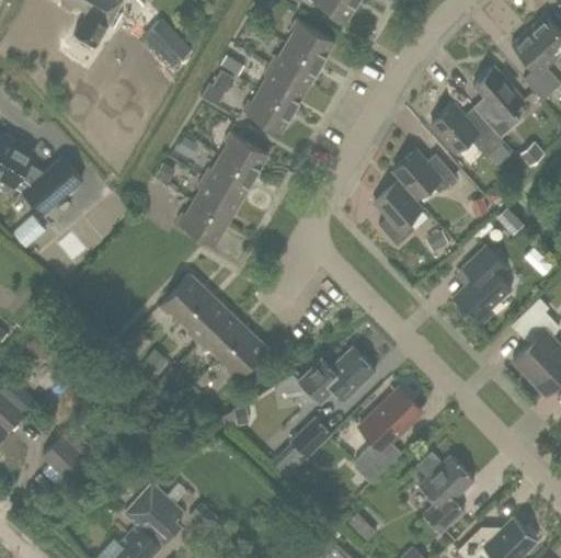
[(64,0),(65,0),(61,7),(70,12),(75,6),(89,14),(87,16),(106,29),(122,0),(64,0)]
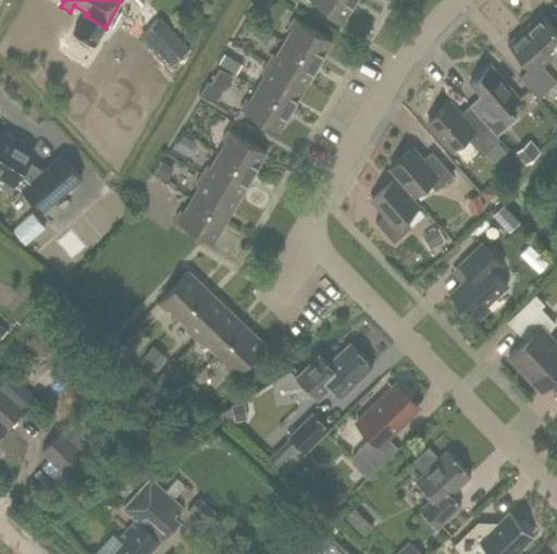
[(356,0),(307,0),(344,22),(356,0)]
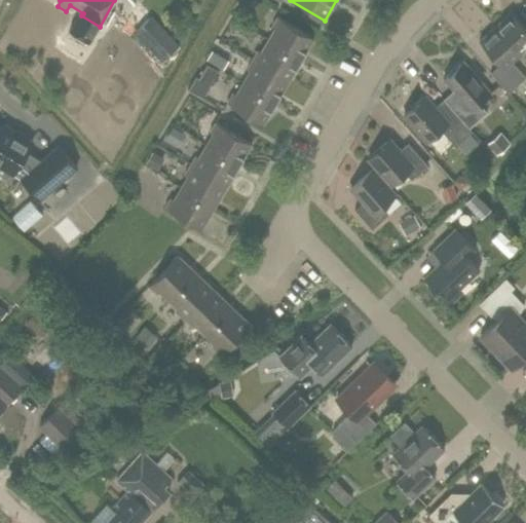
[(525,31),(511,14),(495,29),(520,57),(525,63),(525,31)]
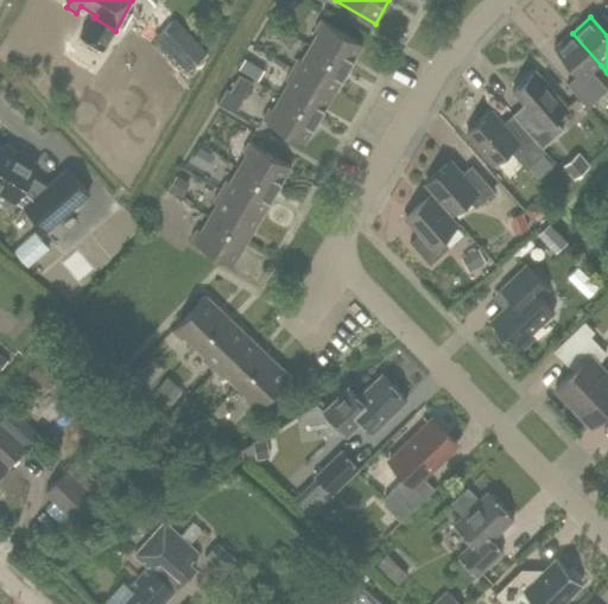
[(154,40),(187,74),(207,55),(175,20),(154,40)]
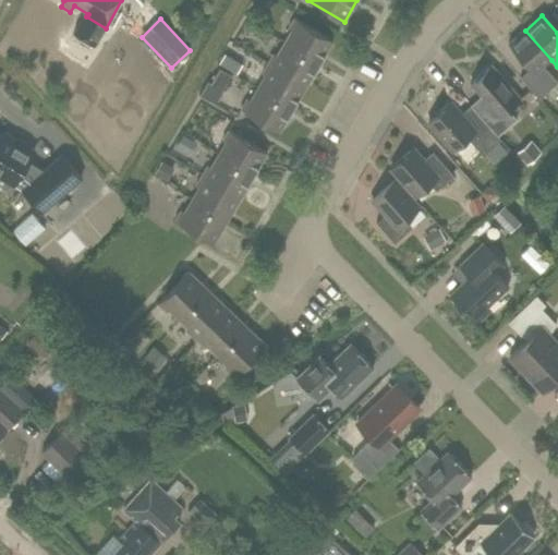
[(291,33),(284,45),(319,65),(332,43),(294,20),(289,31),(291,33)]
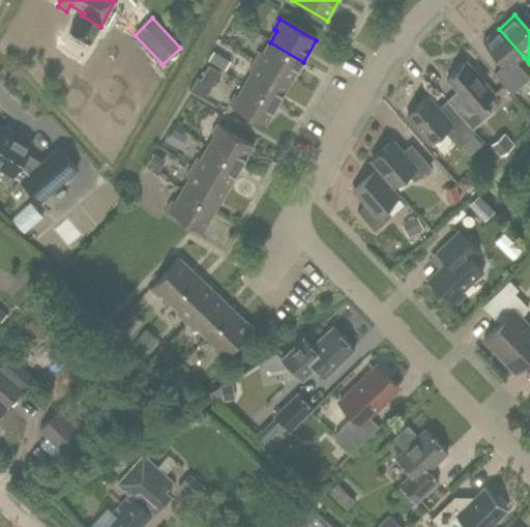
[(524,57),(499,29),(482,44),(503,66),(494,75),(512,96),(529,80),(516,64),(524,57)]
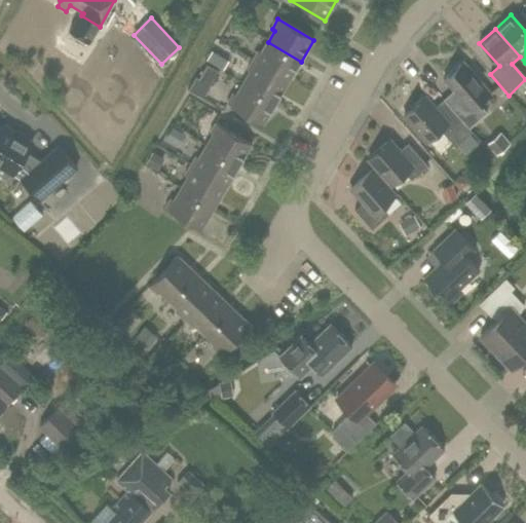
[(258,52),(253,62),(288,83),(301,62),(268,42),(261,53),(258,52)]
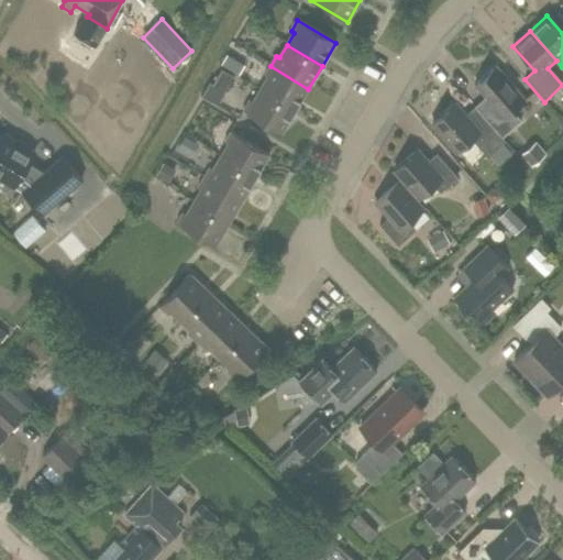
[(238,76),(244,65),(227,54),(220,64),(238,76)]
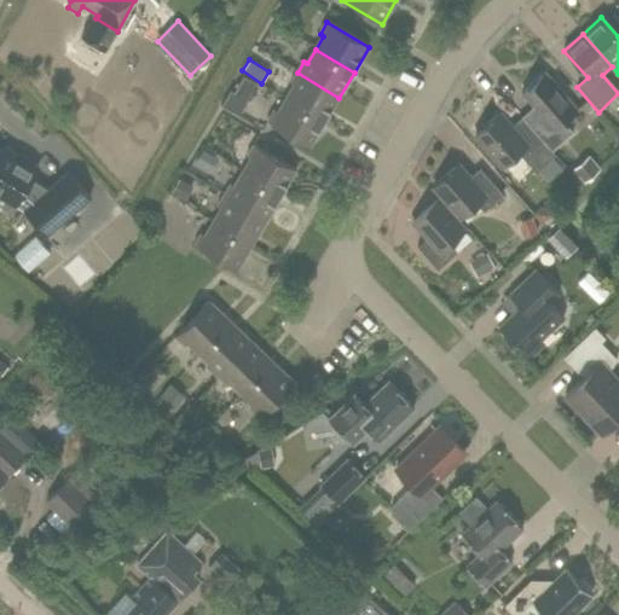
[(324,123),(339,98),(298,73),(290,85),(294,86),(285,100),(324,123)]
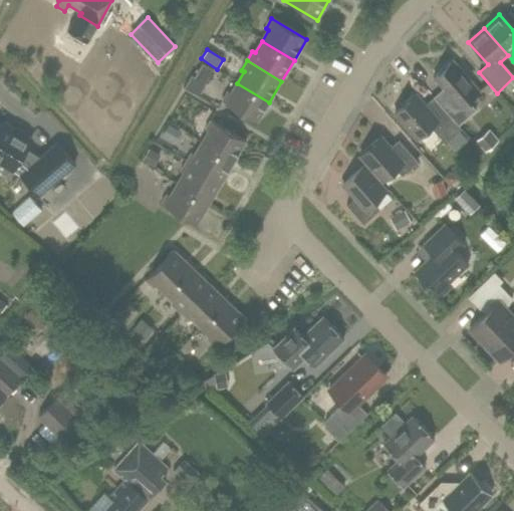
[(479,92),(453,62),(433,79),(449,96),(440,104),(459,126),(476,111),(468,102),(479,92)]
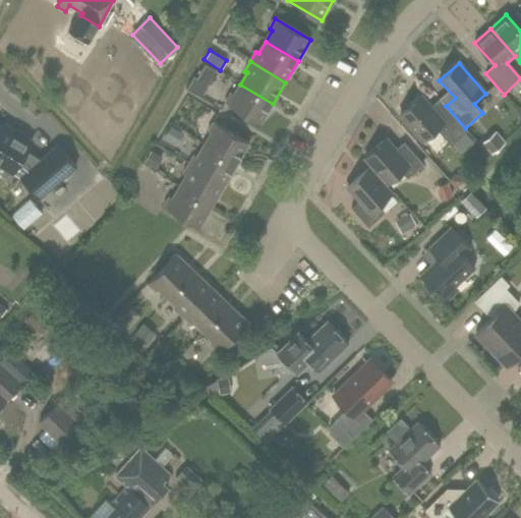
[(205,66),(196,79),(208,87),(216,73),(205,66)]
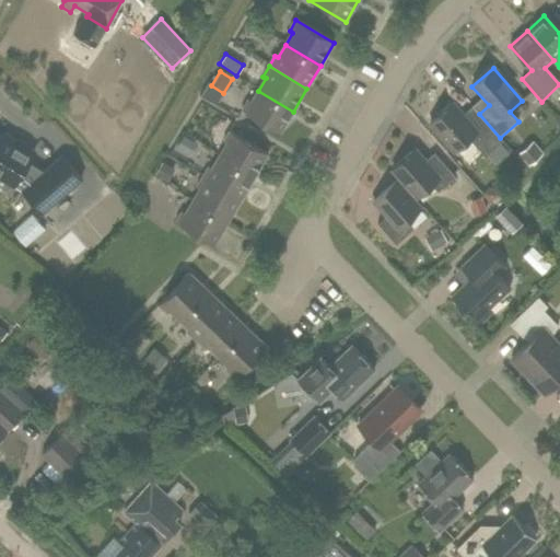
[(293,112),(258,91),(252,103),(248,101),(242,112),(280,134),(293,112)]
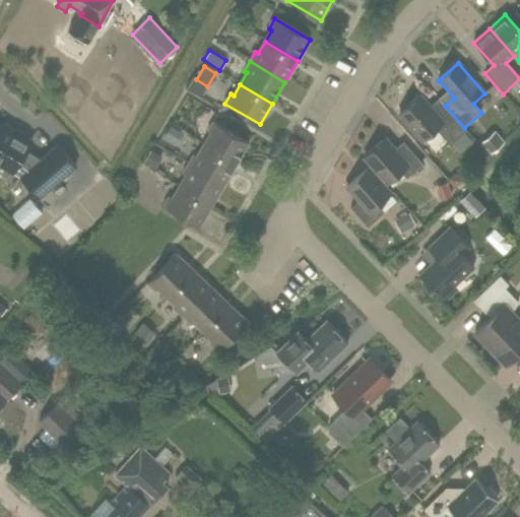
[(429,108),(421,100),(419,97),(399,115),(423,141),(435,130),(450,146),(466,131),(439,100),(429,108)]
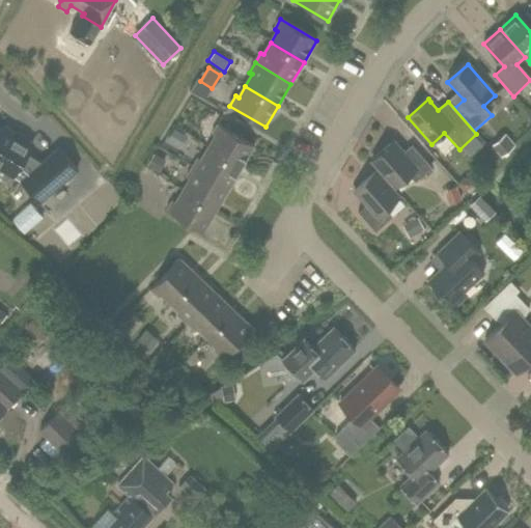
[(215,137),(207,148),(241,168),(254,146),(218,126),(212,136),(215,137)]
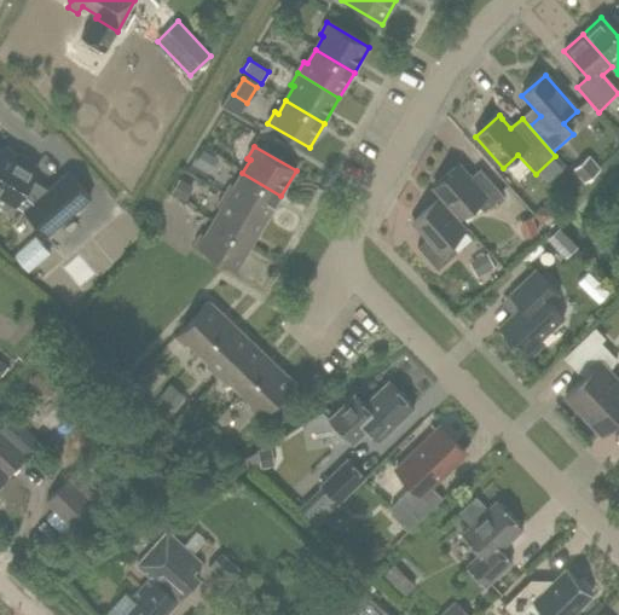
[(4,149),(1,152),(0,151),(0,197),(16,207),(17,204),(25,209),(24,210),(46,237),(90,198),(69,174),(47,190),(32,180),(39,169),(4,149)]
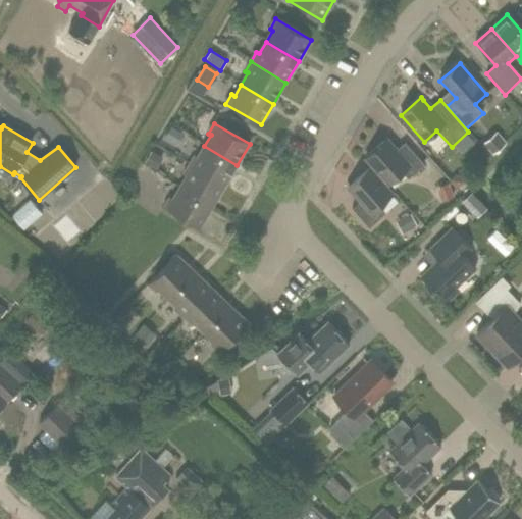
[(176,145),(183,136),(170,127),(164,137),(176,145)]
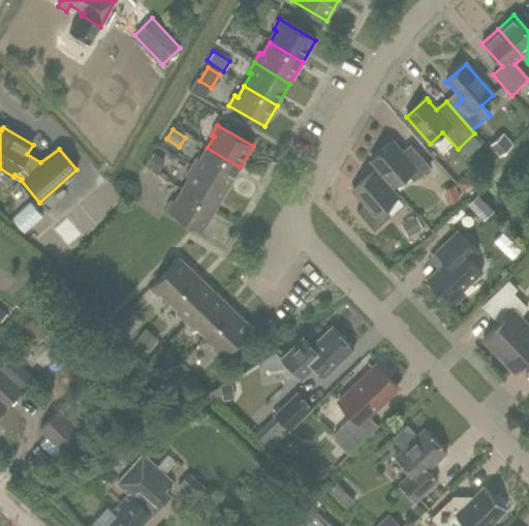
[(512,145),(503,134),(490,146),(499,157),(512,145)]
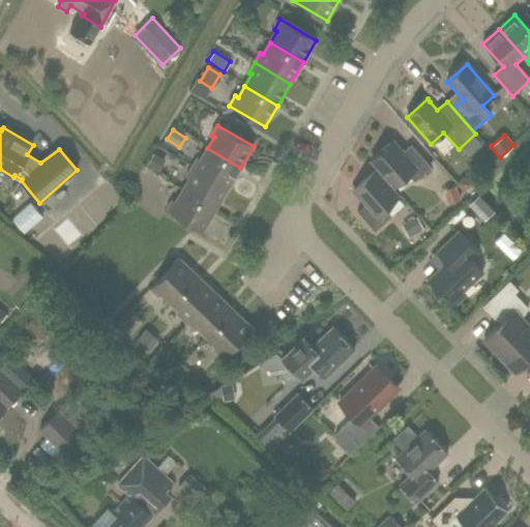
[(372,160),(378,168),(387,178),(382,181),(390,191),(395,187),(408,176),(414,183),(431,168),(411,146),(402,154),(391,143),(372,160)]
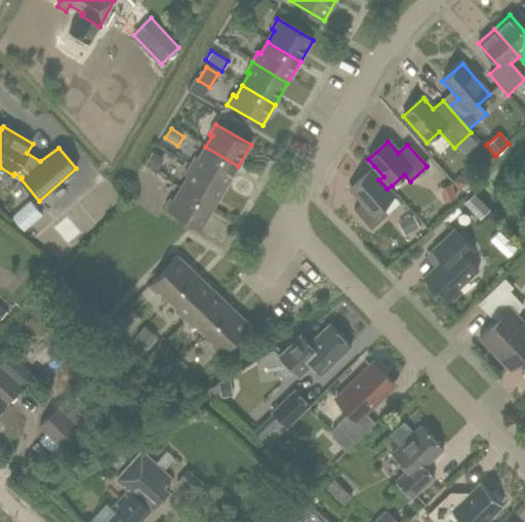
[(196,157),(190,167),(226,188),(238,166),(205,147),(198,159),(196,157)]
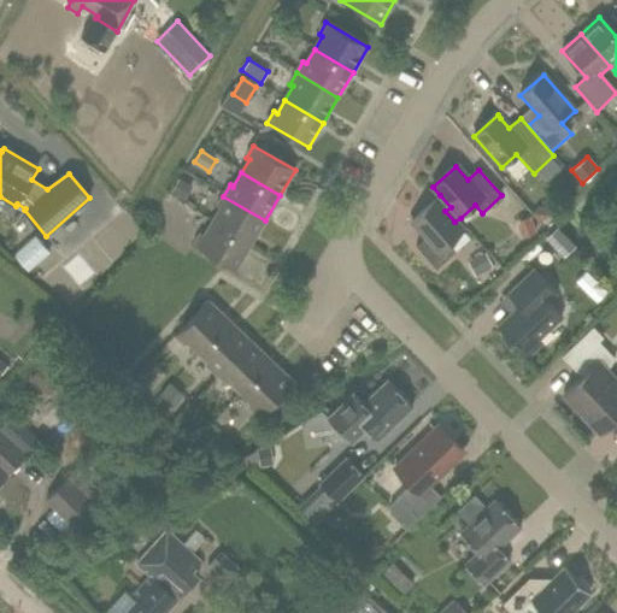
[(184,202),(193,188),(178,180),(170,194),(184,202)]
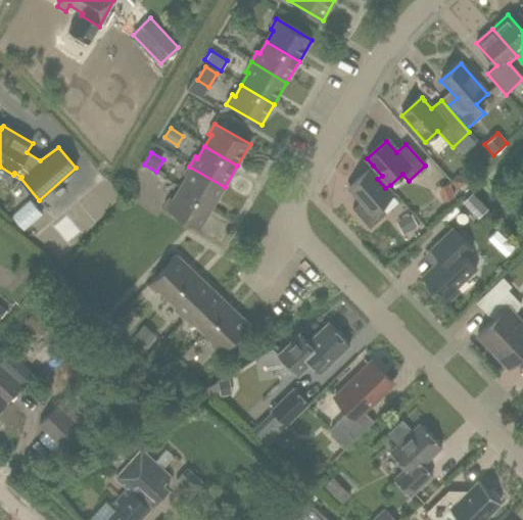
[(382,176),(373,166),(369,170),(349,187),(362,201),(352,210),(370,229),(386,215),(380,207),(392,196),(385,188),(377,179),(382,176)]
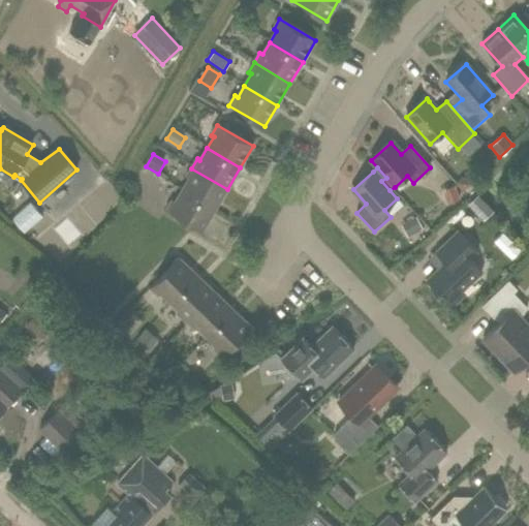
[(214,211),(227,189),(191,168),(186,178),(188,180),(181,191),(214,211)]
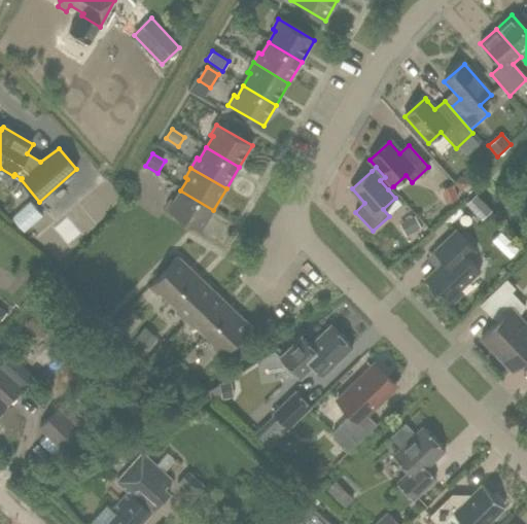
[(469,184),(465,180),(459,179),(454,183),(461,191),(469,184)]
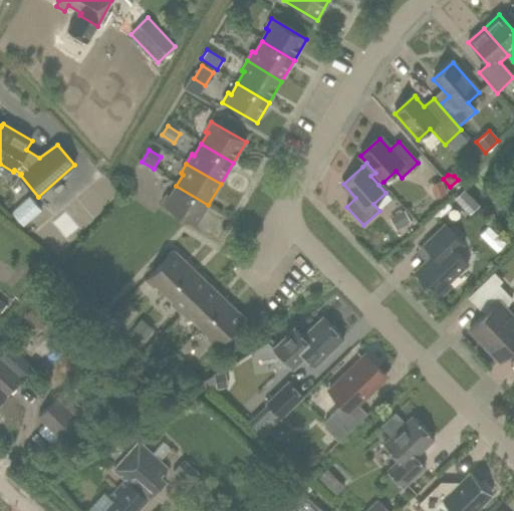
[(429,187),(434,201),(447,196),(441,182),(429,187)]
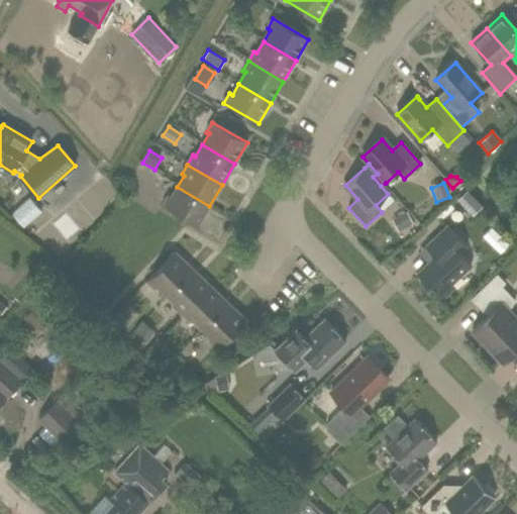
[(209,206),(177,187),(171,198),(168,197),(162,206),(197,227),(209,206)]
